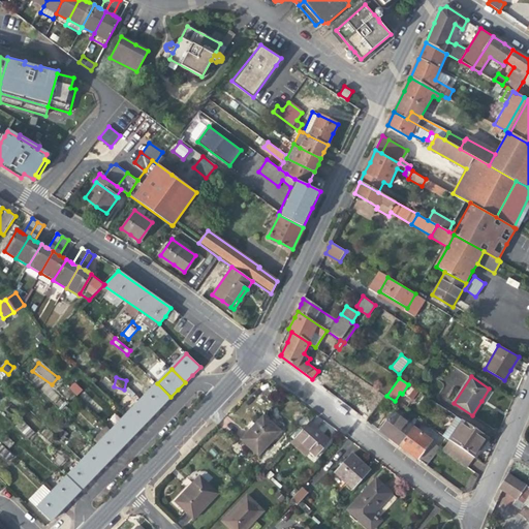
[(69,387),(76,396),(83,390),(75,381),(69,387)]
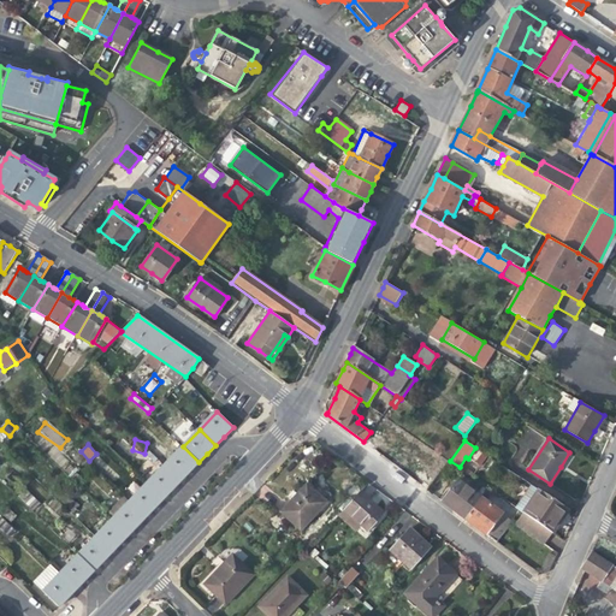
[(190,472),(199,462),(183,446),(166,465),(182,480),(190,472)]
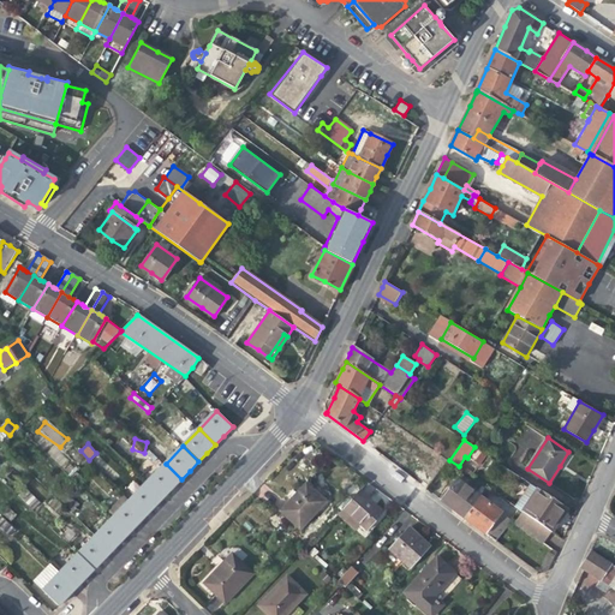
[(481,465),(487,455),(477,449),(471,458),(481,465)]
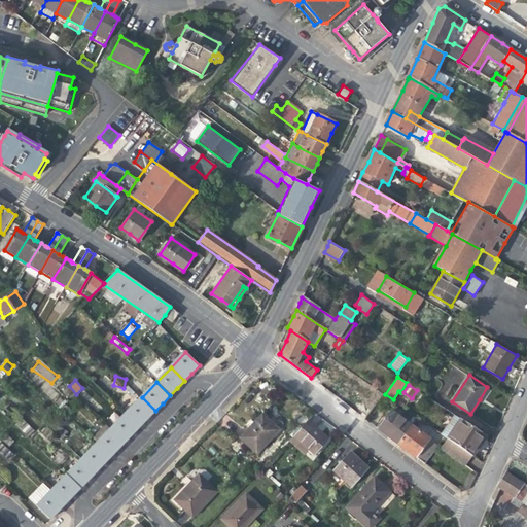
[(148,419),(155,411),(142,397),(126,414),(140,427),(148,419)]
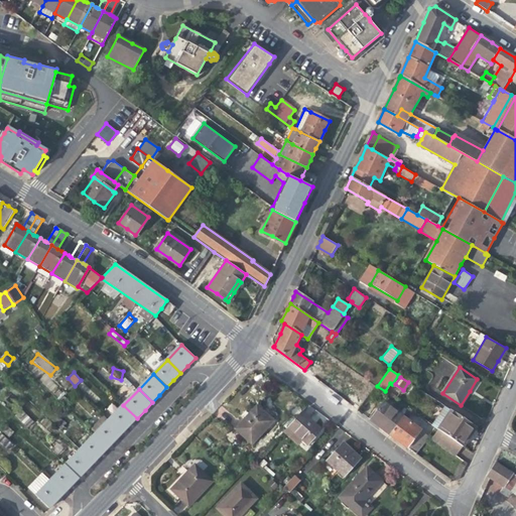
[(371,419),(390,434),(403,417),(403,416),(384,402),(371,419)]
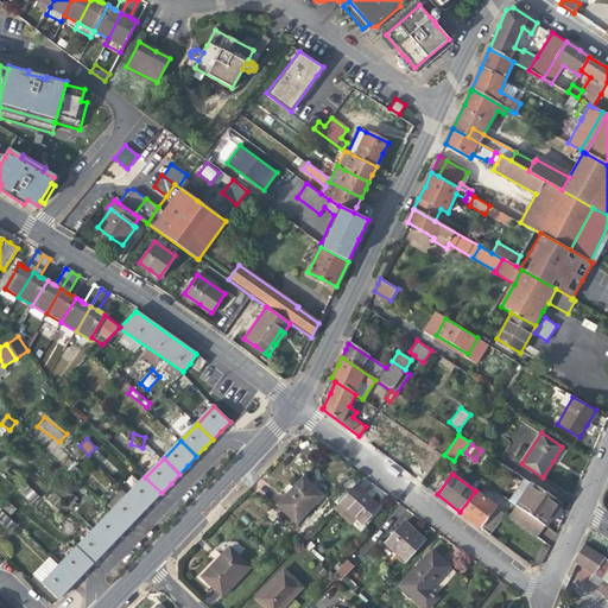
[(153,501),(162,493),(145,477),(128,495),(144,511),(153,501)]
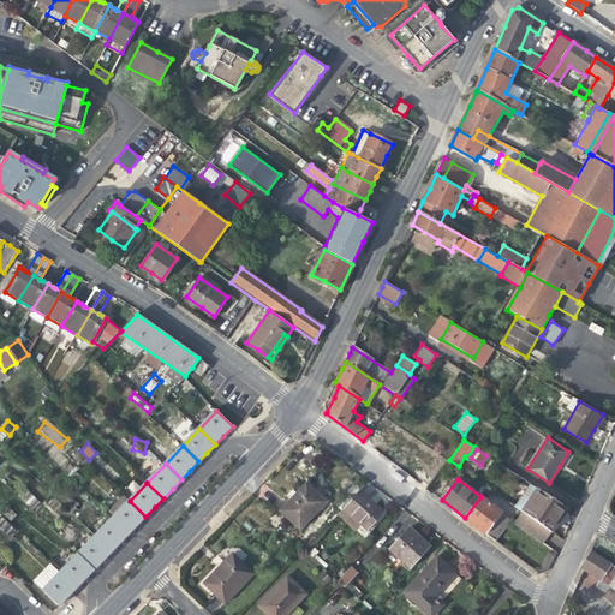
[(530,483),(521,496),(529,501),(535,491),(561,508),(553,521),(559,525),(562,519),(569,509),(530,483)]
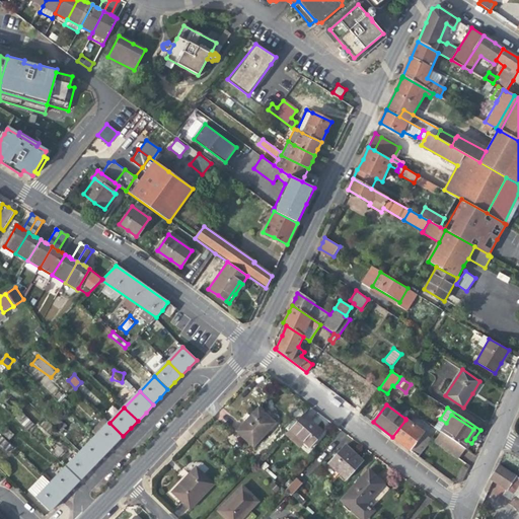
[(275,424),(257,409),(247,420),(237,432),(253,446),(275,424)]
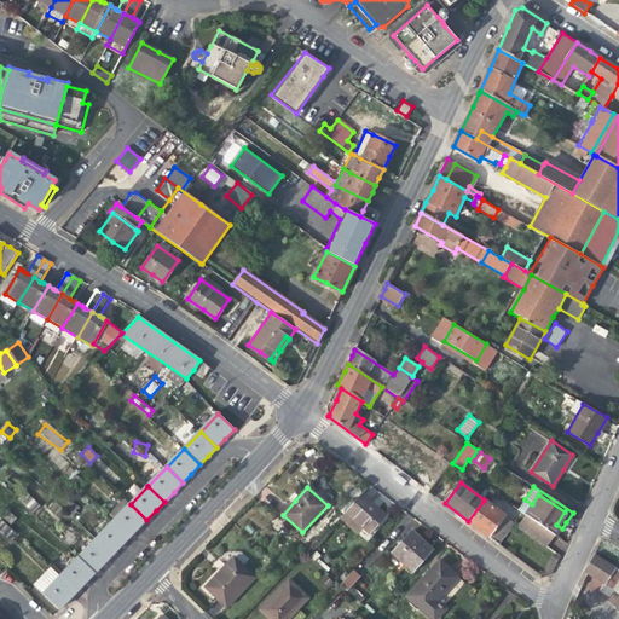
[(73,503),(61,493),(56,499),(74,514),(79,509),(77,508),(79,507),(74,502),(73,503)]
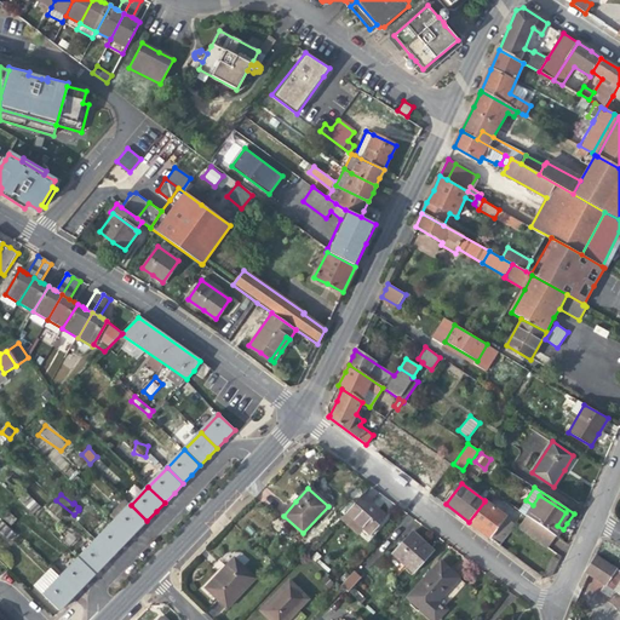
[(539,495),(533,505),(526,516),(556,537),(557,538),(563,529),(557,526),(566,512),(539,495)]
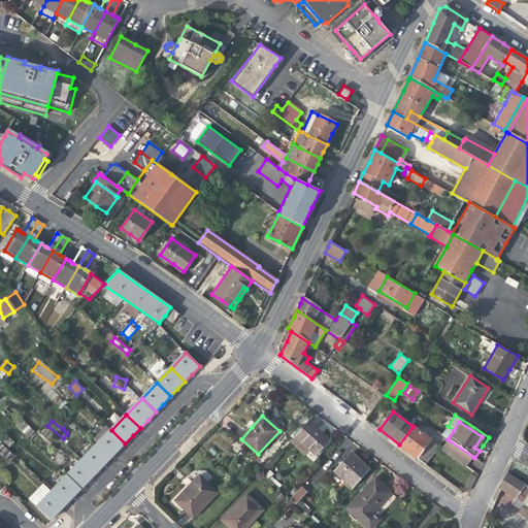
[(26,436),(33,432),(27,423),(20,427),(26,436)]
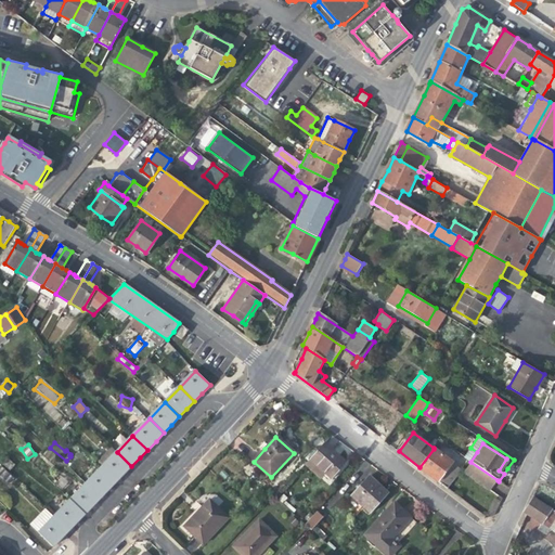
[(322,444),(309,459),(332,479),(346,463),(338,456),(336,459),(331,453),(322,444)]
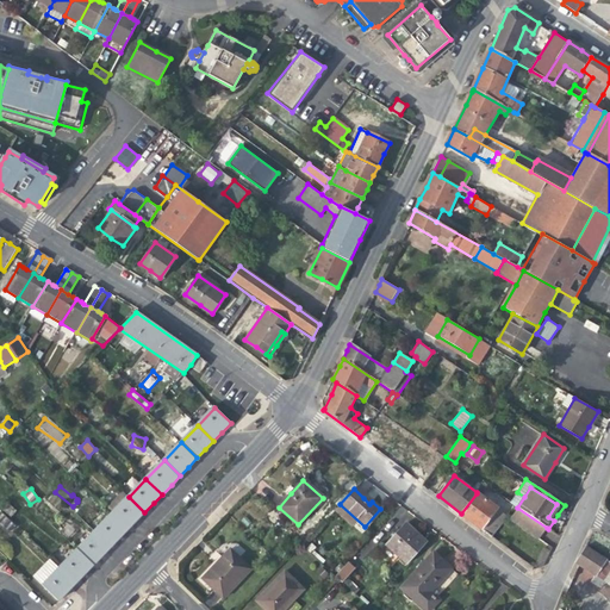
[(517,508),(524,497),(517,492),(510,503),(517,508)]
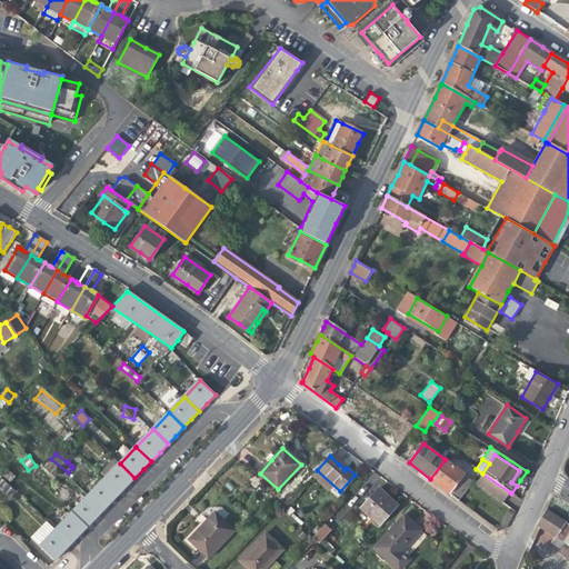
[(465,475),(445,460),(430,479),(450,493),(452,490),(457,483),(465,475)]
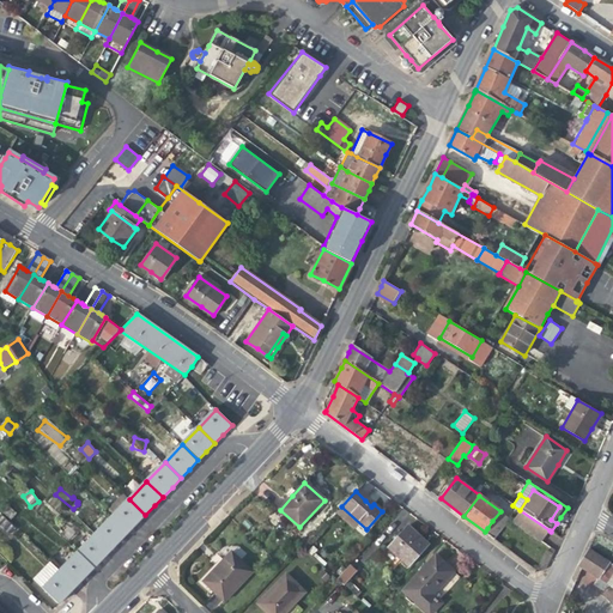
[(138,522),(145,515),(129,499),(113,516),(128,532),(138,522)]
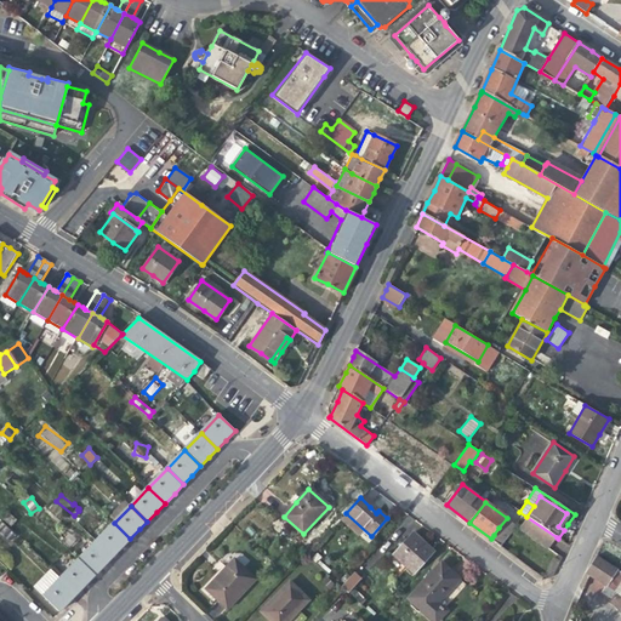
[(548,548),(557,537),(527,517),(518,529),(548,548)]
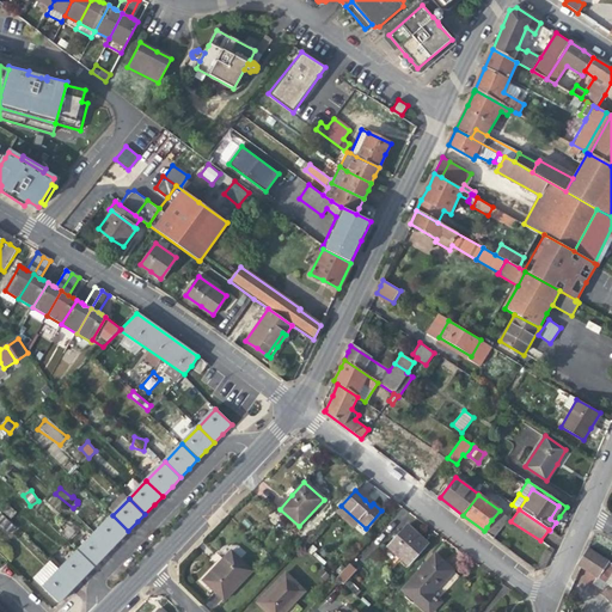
[(120,539),(128,531),(112,515),(96,533),(111,549),(120,539)]
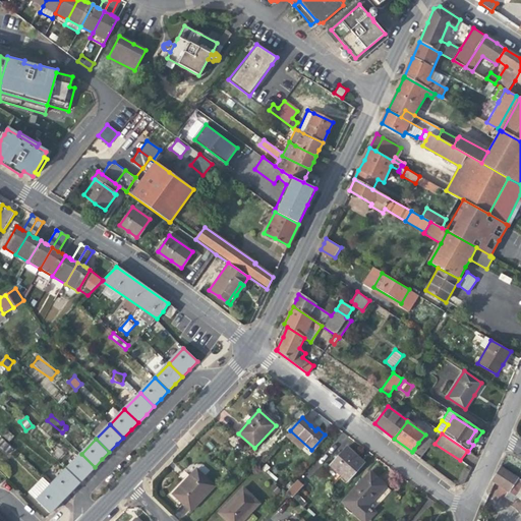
[(3,440),(0,442),(0,445),(6,454),(11,450),(3,440)]
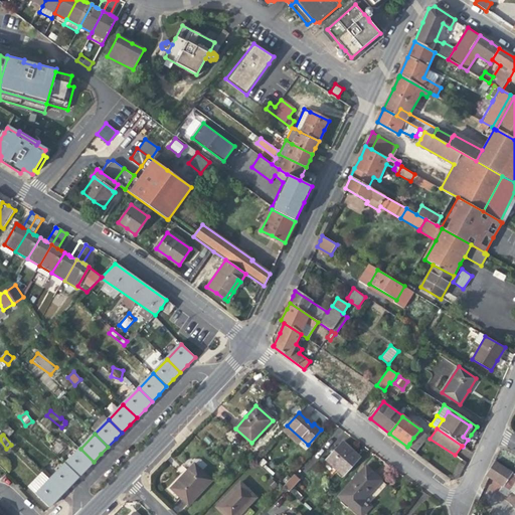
[(344,476),(360,458),(350,449),(342,441),(335,449),(333,448),(331,451),(332,452),(326,460),(344,476)]
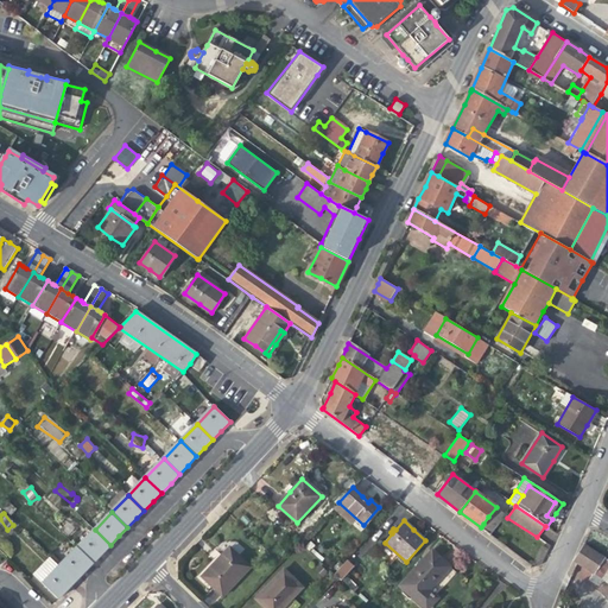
[(102,553),(111,545),(95,530),(77,548),(94,563),(102,553)]
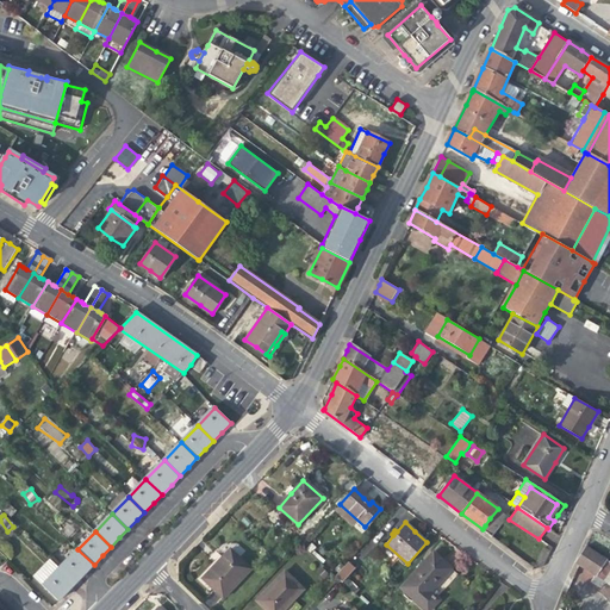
[(595,577),(607,560),(586,547),(576,564),(595,577)]
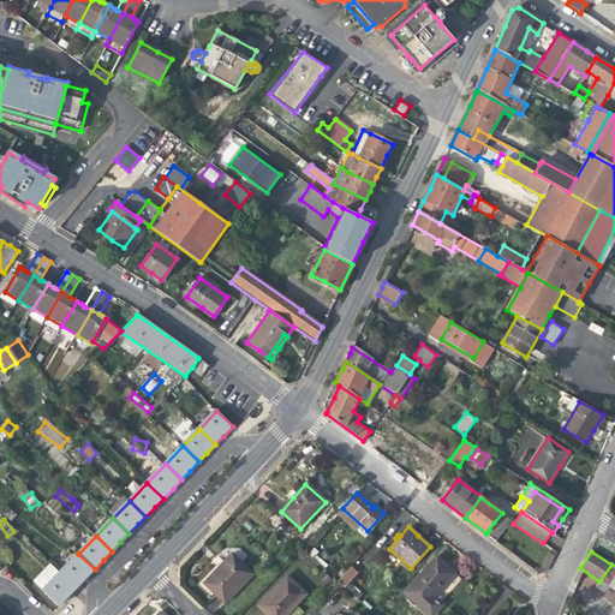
[(85,578),(95,569),(78,554),(60,573),(76,589),(85,578)]
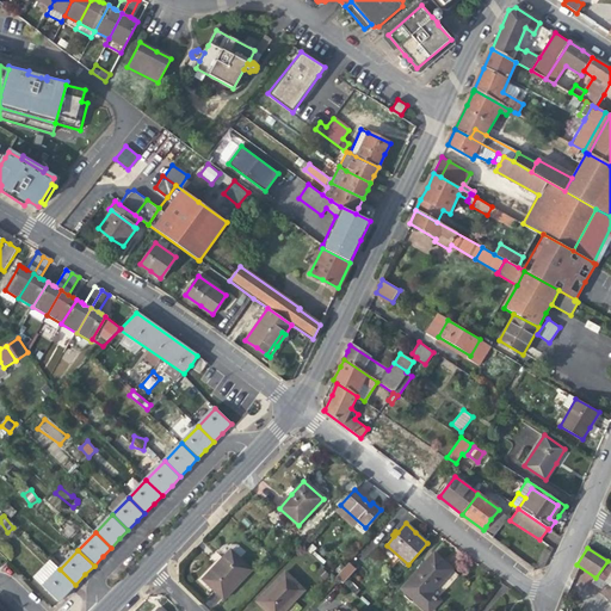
[(251,569),(230,550),(217,565),(203,579),(224,599),(251,569)]
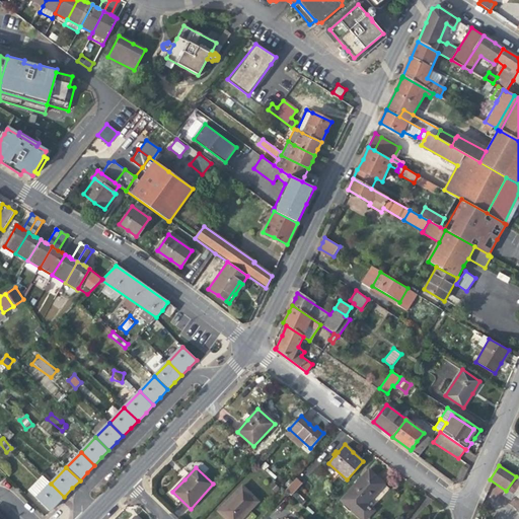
[(341,500),(361,518),(369,510),(364,505),(383,484),(375,476),(368,469),(341,500)]
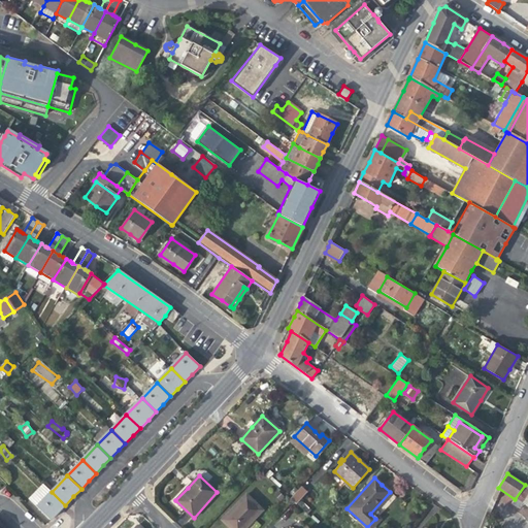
[(527,486),(525,485),(515,499),(513,503),(521,508),(524,504),(527,506),(527,486)]
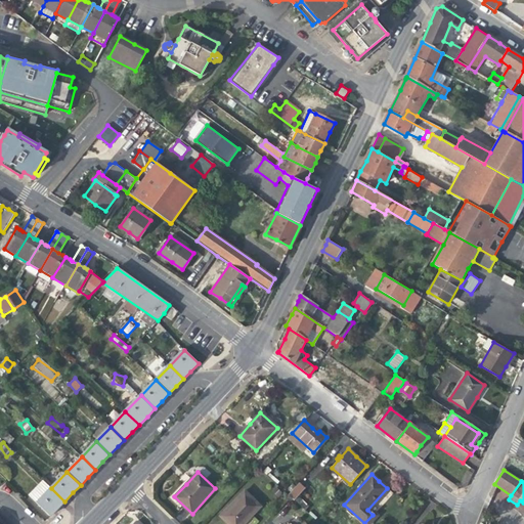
[(297,485),(289,494),(294,499),(303,490),(297,485)]
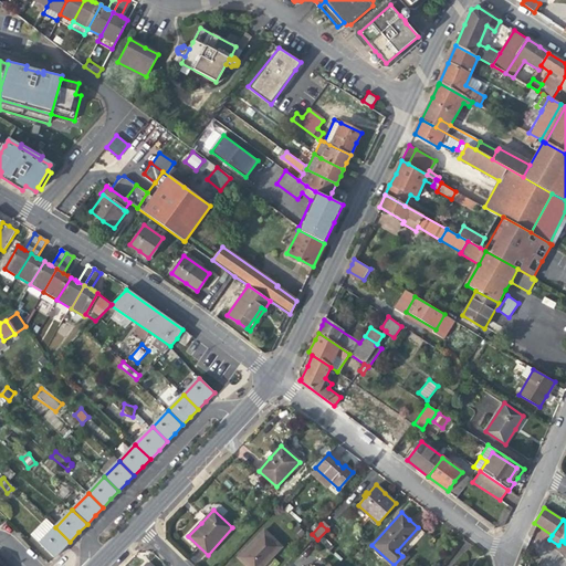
[(64,547),(70,542),(55,527),(40,543),(55,557),(64,547)]
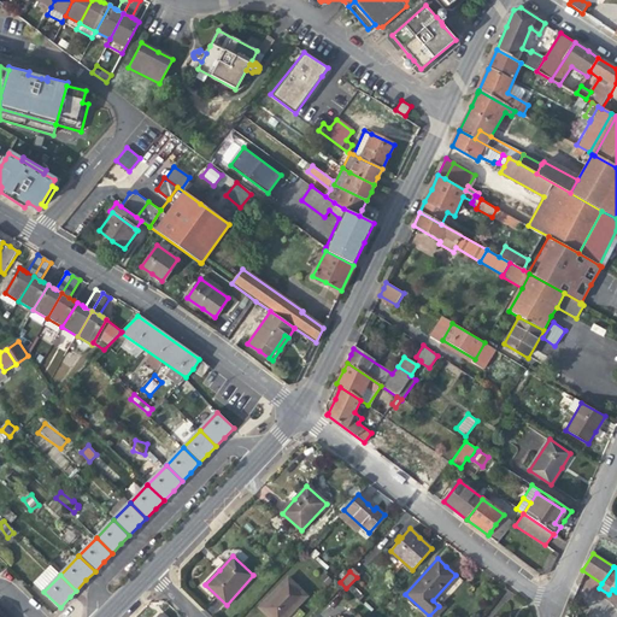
[(306,597),(287,579),(259,607),(265,613),(269,610),(275,616),(286,616),(288,615),(306,597)]
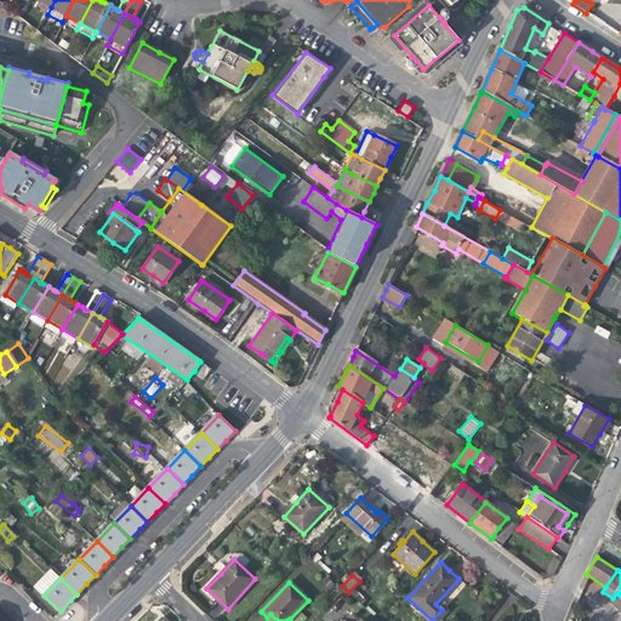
[(444,608),(442,610),(432,620),(438,620),(448,610),(444,608)]
